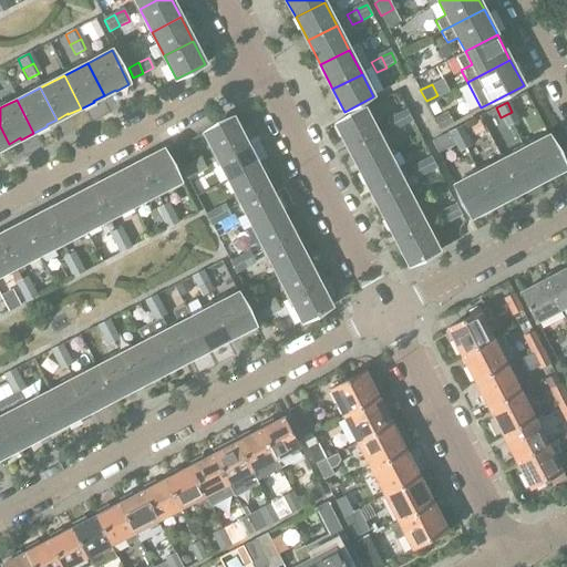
[(336,123),(337,124),(348,146),(378,132),(366,107),(336,123)]
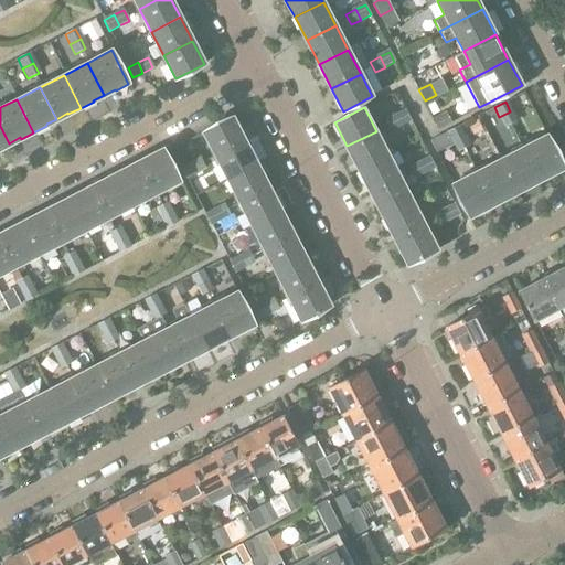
[(405,110),(396,116),(401,126),(411,120),(405,110)]
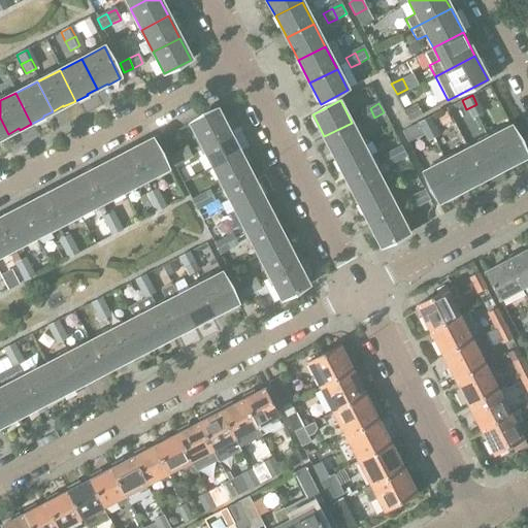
[(476,104),(466,109),(471,119),(482,113),(476,104)]
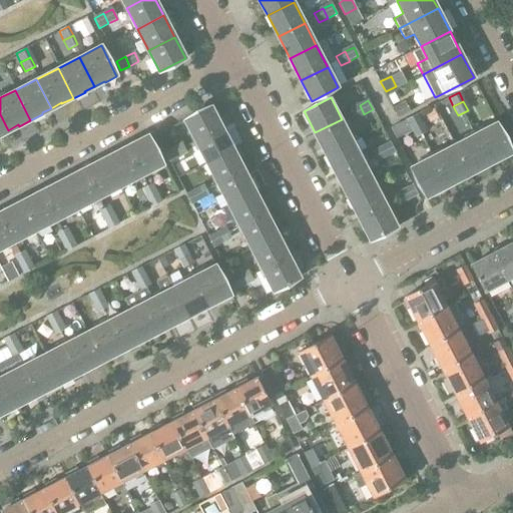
[(405,102),(393,108),(397,116),(409,110),(405,102)]
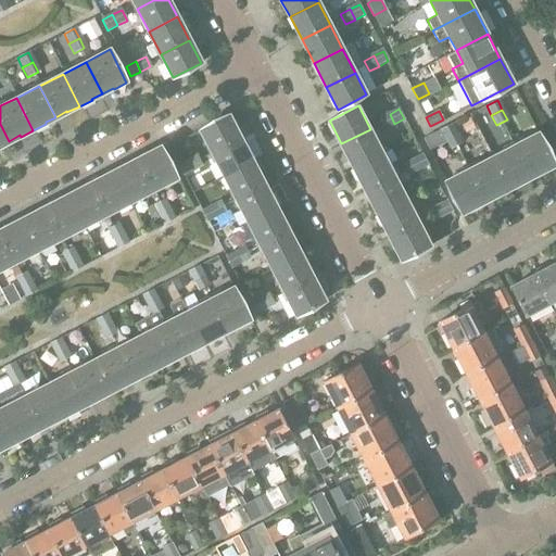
[(394,124),(390,114),(380,118),(384,128),(394,124)]
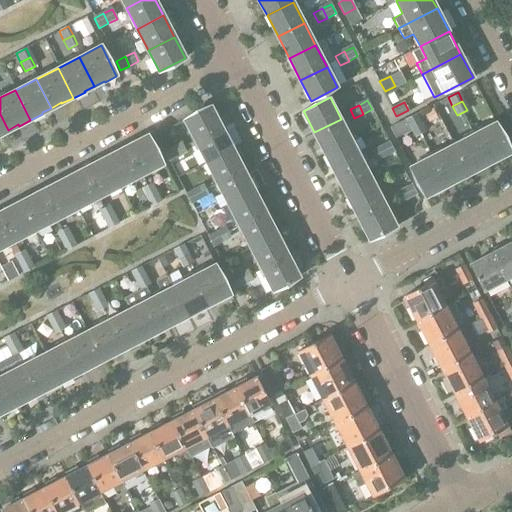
[(185,119),(185,120),(196,141),(221,128),(210,106),(185,119)]
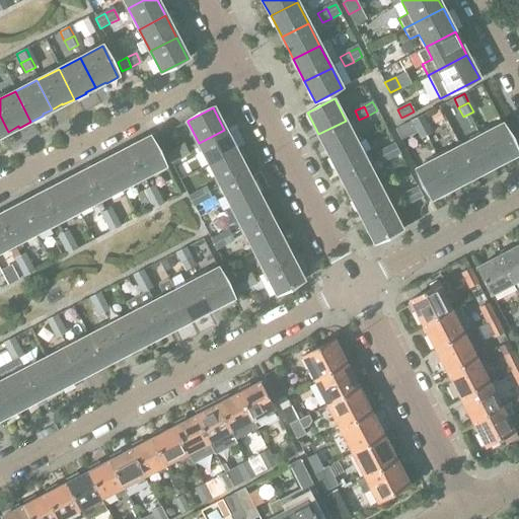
[(430,114),(434,122),(442,118),(438,109),(430,114)]
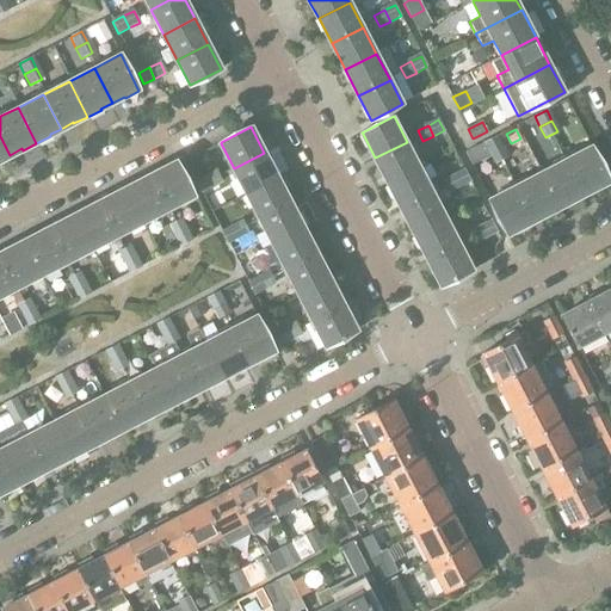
[(485,142),(489,153),(501,147),(497,136),(485,142)]
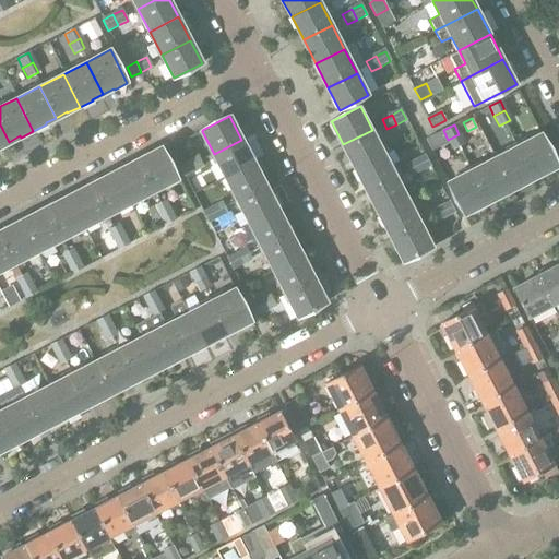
[(372,130),(343,144),(355,168),(384,153),(372,130)]
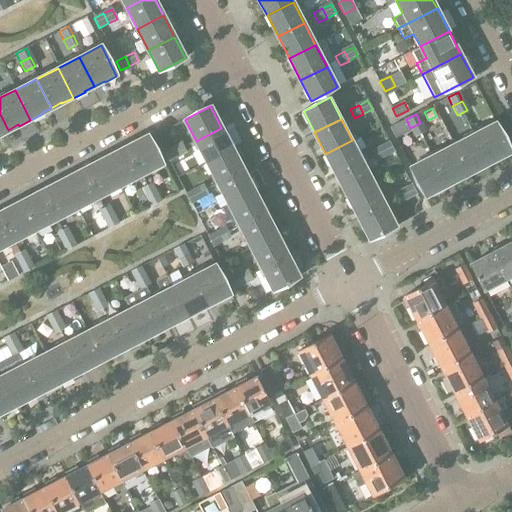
[(473,133),(489,162),(499,157),(499,158),(511,152),(496,122),(473,133)]
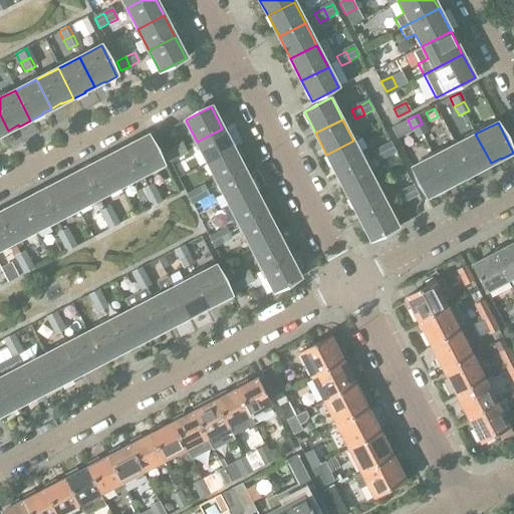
[(427,133),(422,123),(412,129),(417,138),(427,133)]
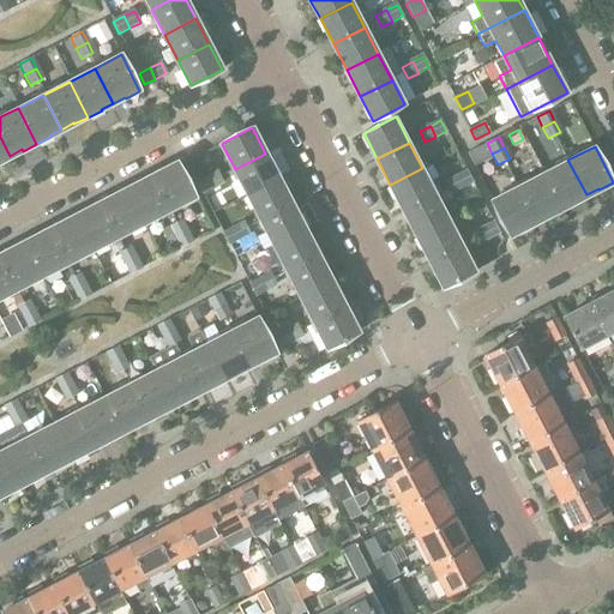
[(235,169),(248,194),(280,179),(265,154),(235,169)]
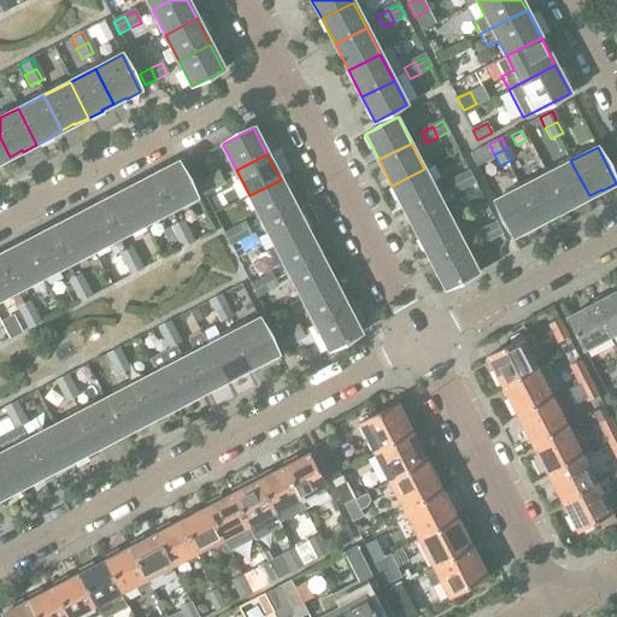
[(204,172),(195,158),(187,163),(194,177),(204,172)]
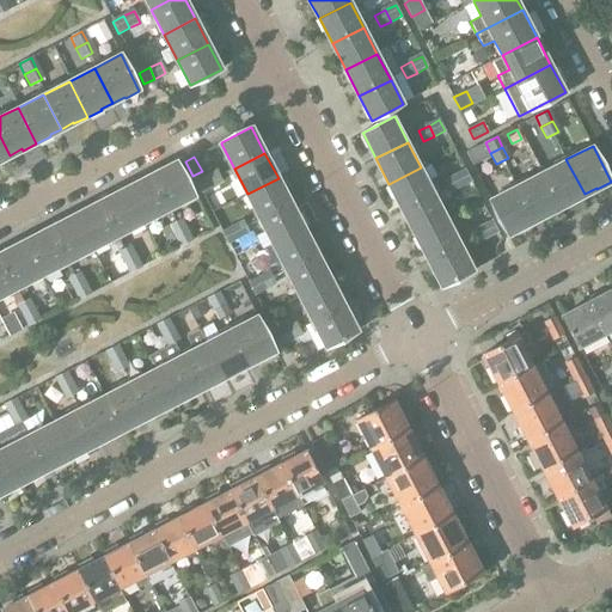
[(540,172),(560,209),(574,201),(573,200),(585,194),(565,159),(540,172)]
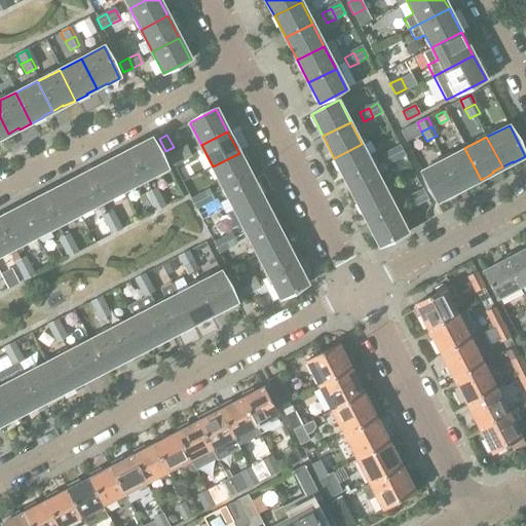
[(137,145),(129,149),(145,180),(166,168),(152,139),(138,146),(137,145)]
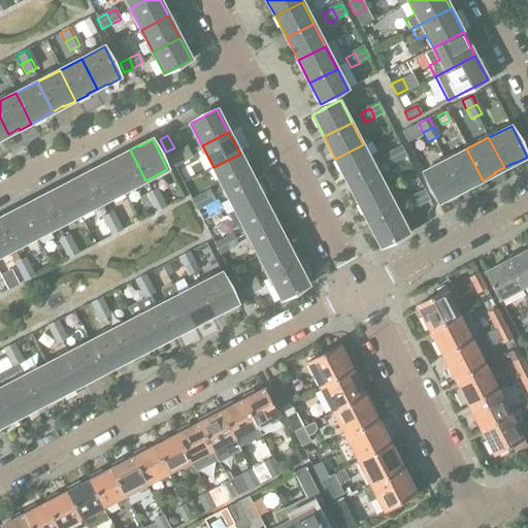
[(363,144),(335,159),(347,180),(374,166),(363,144)]
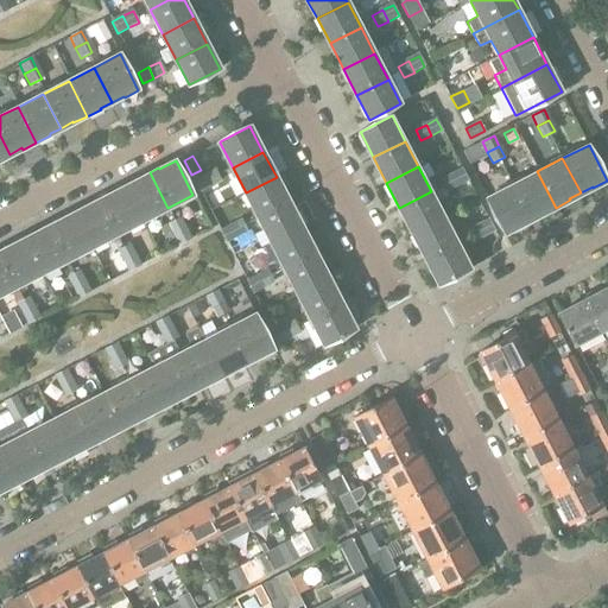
[(462,169),(451,175),(457,187),(468,181),(462,169)]
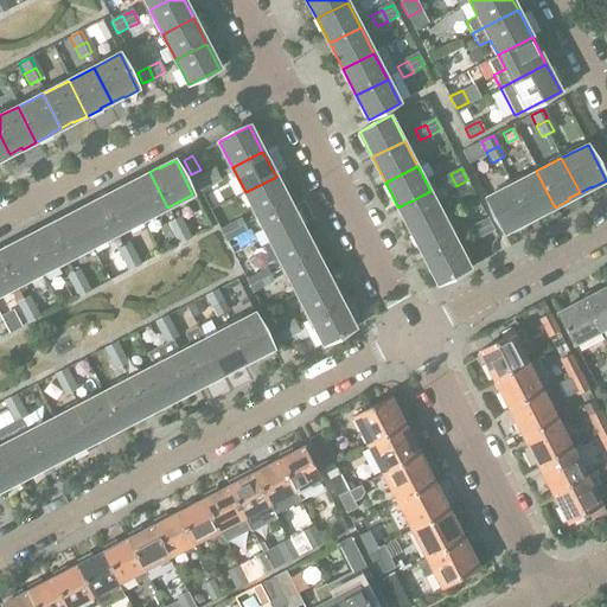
[(205,176),(211,187),(222,181),(216,170),(205,176)]
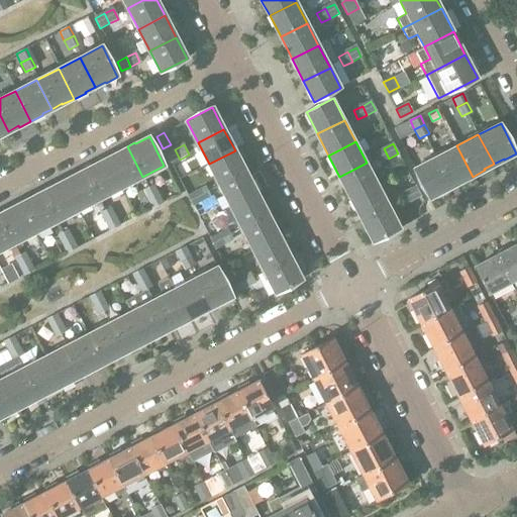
[(435,157),(450,187),(460,181),(461,182),(473,177),(456,145),(435,157)]
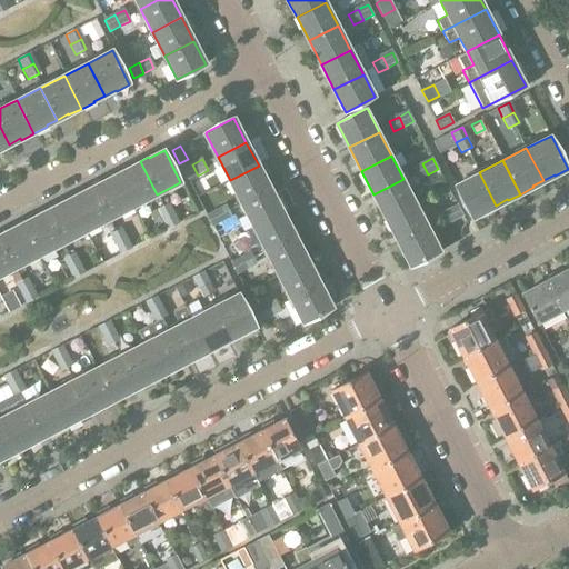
[(132,167),(117,175),(132,207),(157,195),(140,161),(131,166),(132,167)]
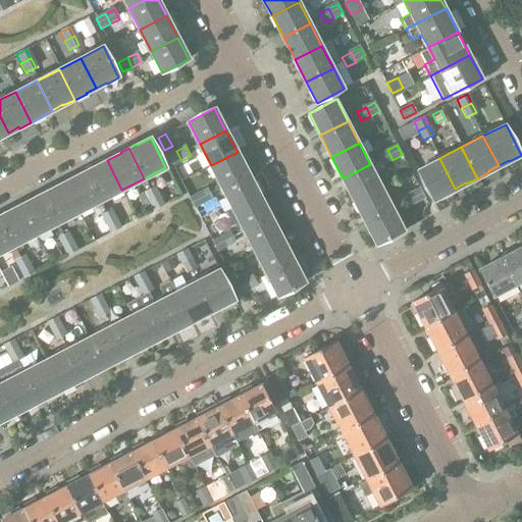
[(393,160),(387,150),(378,155),(383,164),(393,160)]
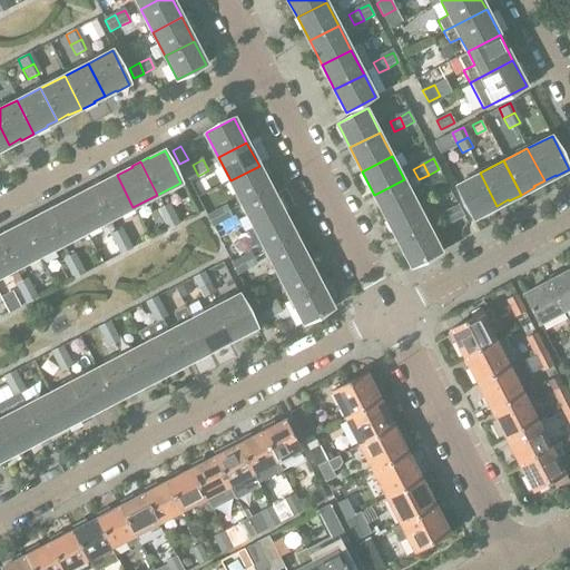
[(193,165),(182,170),(188,182),(198,176),(193,165)]
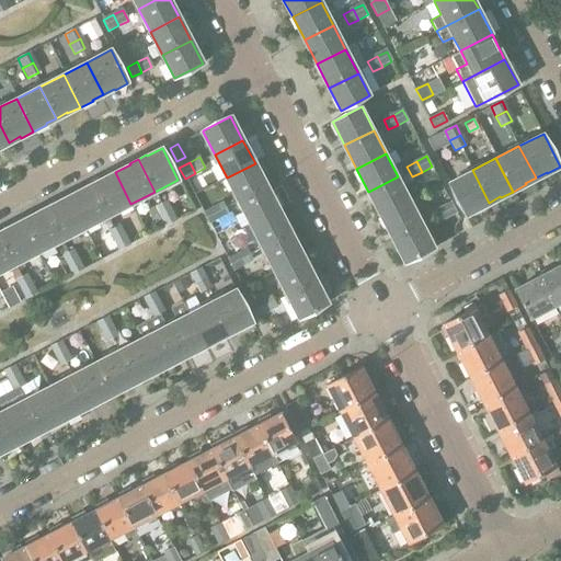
[(227,178),(239,202),(267,186),(255,163),(227,178)]
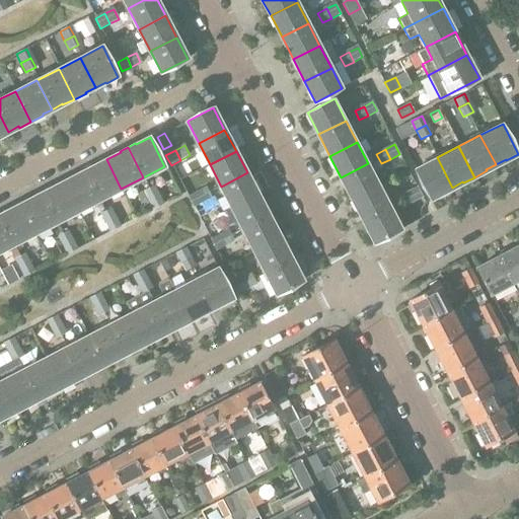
[(415,168),(431,200),(444,194),(443,192),(452,188),(437,157),(415,168)]
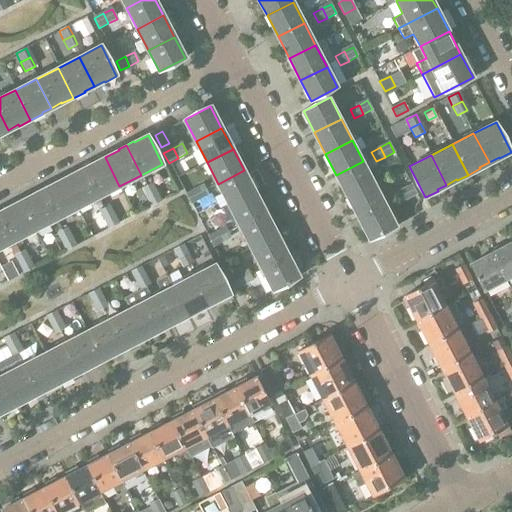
[(90,163),(83,167),(98,197),(119,186),(105,157),(91,164),(90,163)]
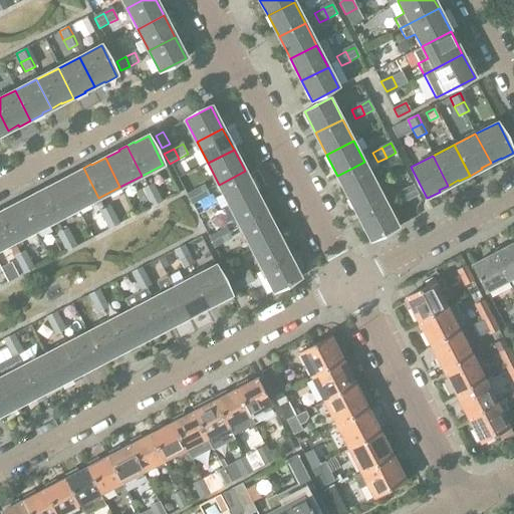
[(364,162),(337,176),(348,198),(375,185),(364,162)]
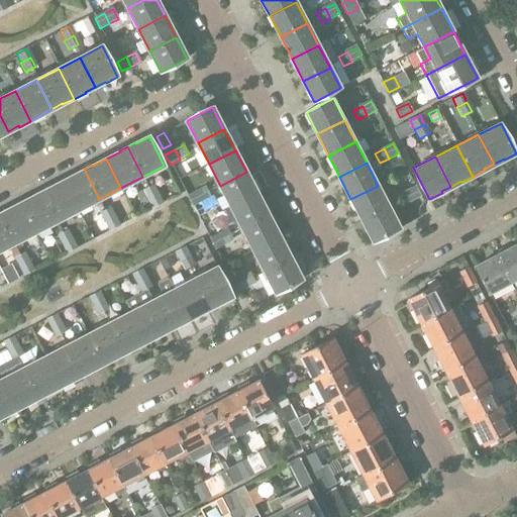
[(63,181),(78,210),(99,199),(84,169),(77,173),(77,174),(63,181)]
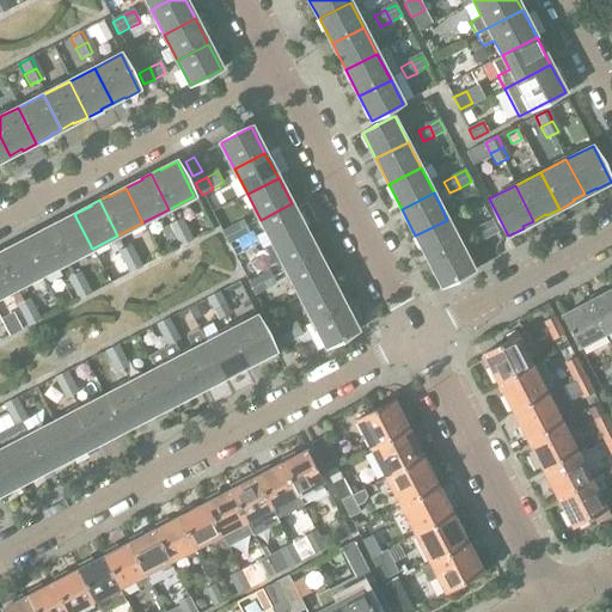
[(292,203),(261,220),(274,245),(305,230),(292,203)]
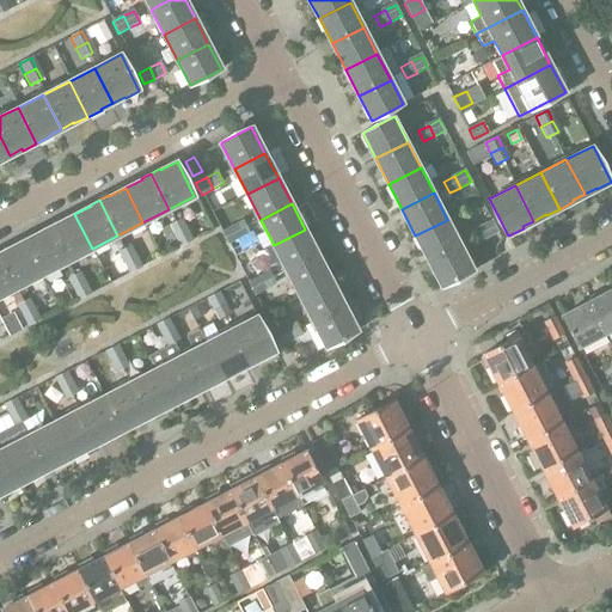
[(57,221),(49,226),(66,262),(92,249),(74,214),(57,222),(57,221)]
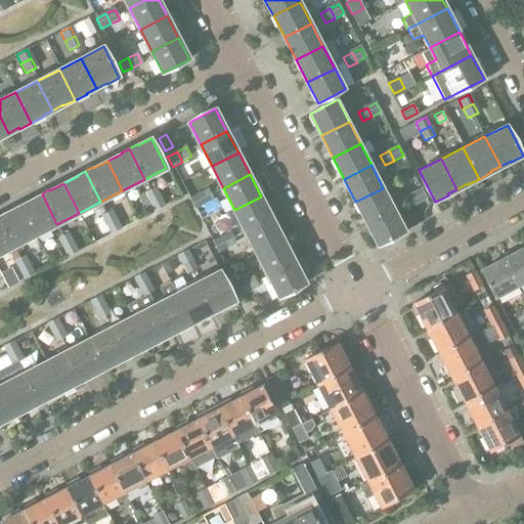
[(149,203),(159,198),(155,188),(144,193),(149,203)]
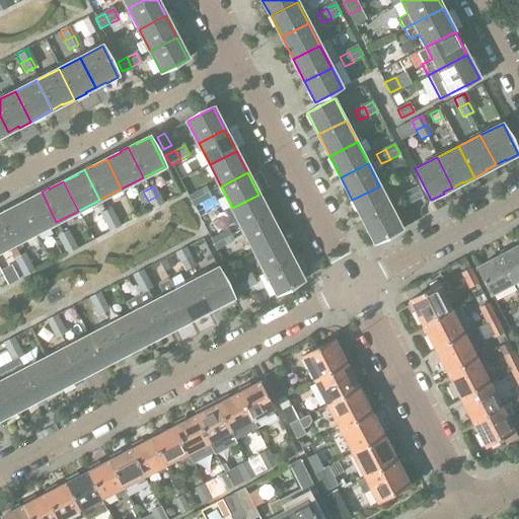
[(379,187),(352,200),(364,222),(390,208),(379,187)]
